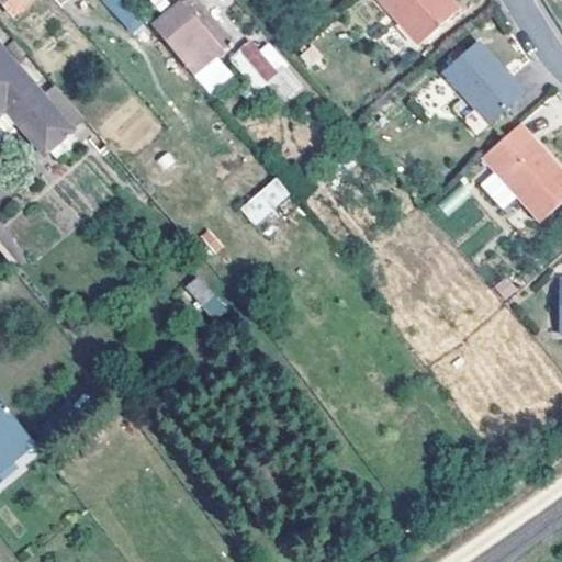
[(2,0),(14,14),(32,0),(2,0)]
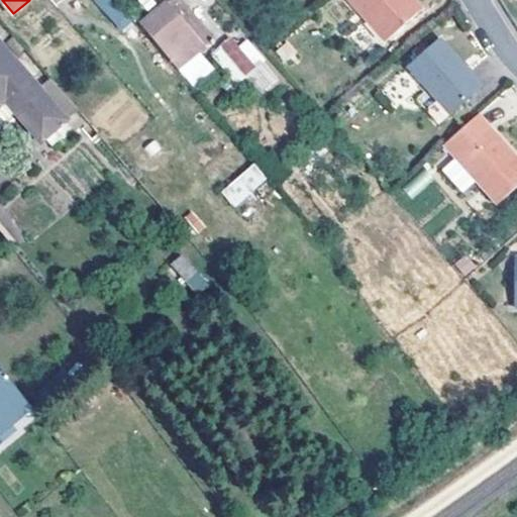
[(176,0),(173,0),(140,28),(177,71),(202,48),(188,31),(197,24),(176,0)]
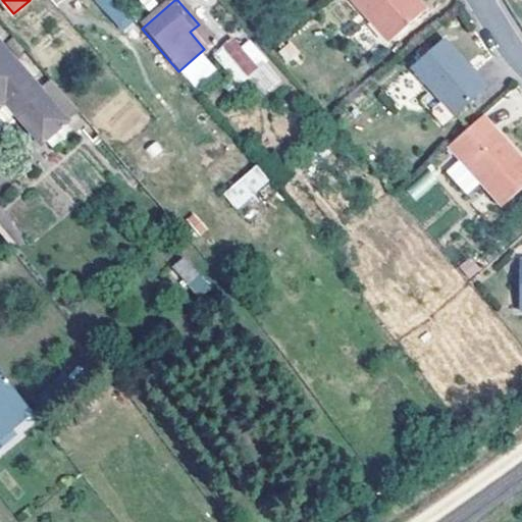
[(352,0),(394,48),(428,17),(412,0),(352,0)]
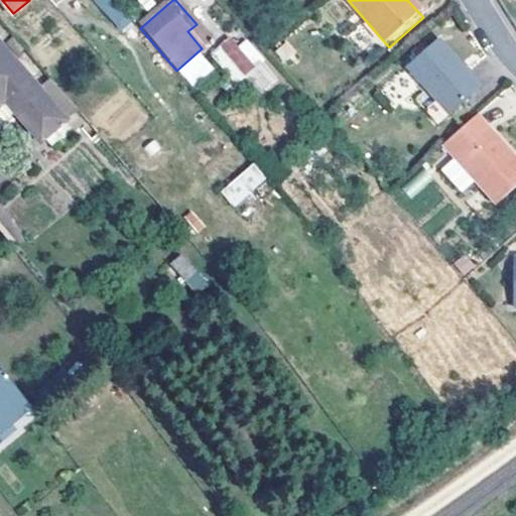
[(248,37),(237,45),(230,36),(210,51),(233,83),(265,59),(248,37)]
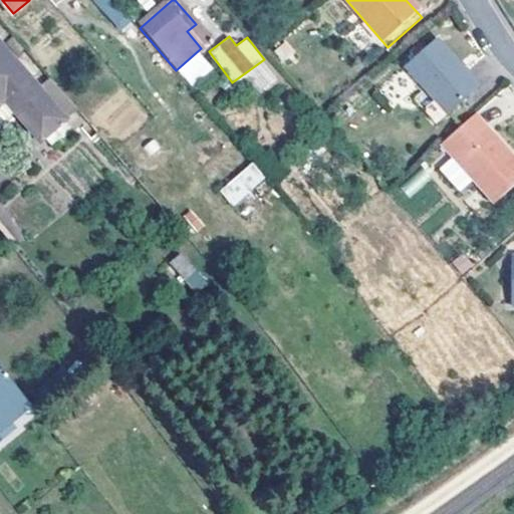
[(437,104),(426,113),(439,129),(482,91),(440,44),(411,71),(428,93),(437,104)]
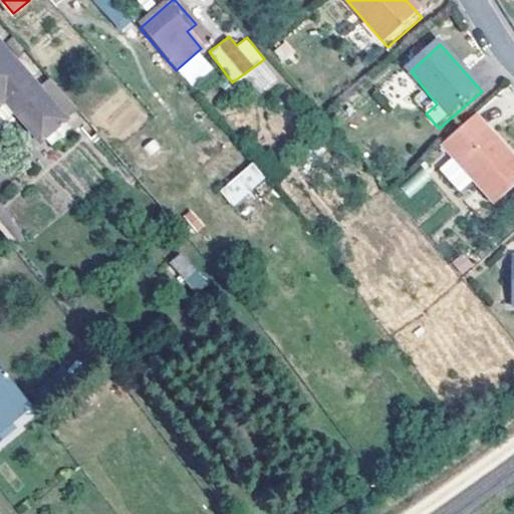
[(66,119),(37,87),(0,45),(0,106),(6,101),(40,142),(66,119)]
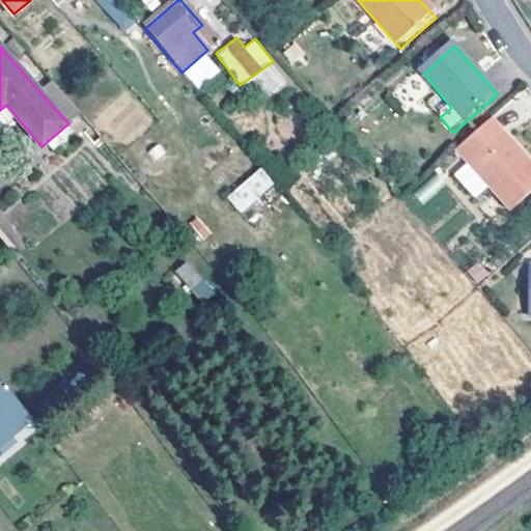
[(68,123),(80,113),(51,80),(38,90),(68,123)]
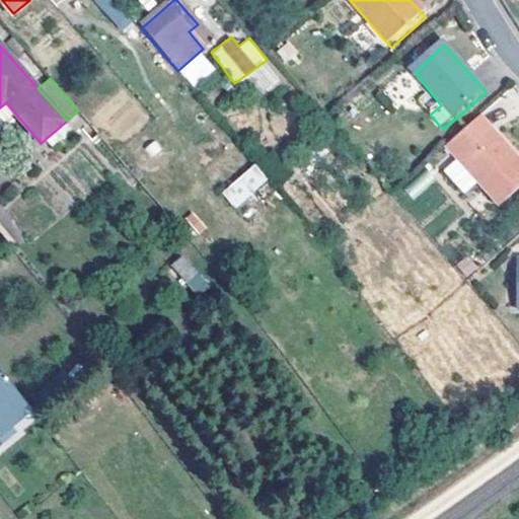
[(421,104),(430,115),(441,105),(432,94),(421,104)]
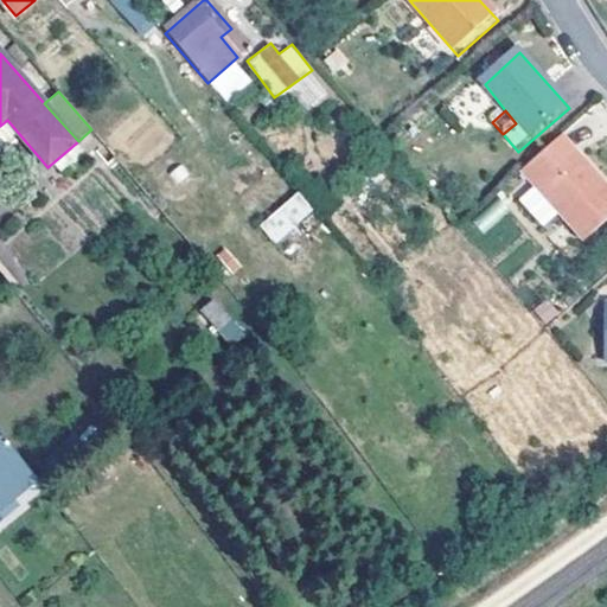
[(606,190),(564,139),(526,171),(541,187),(563,215),(586,240),(606,221),(606,190)]
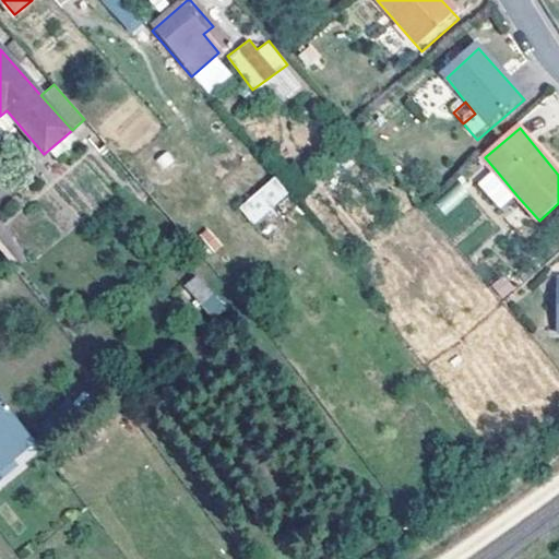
[(234,194),(242,206),(274,179),(264,168),(234,194)]
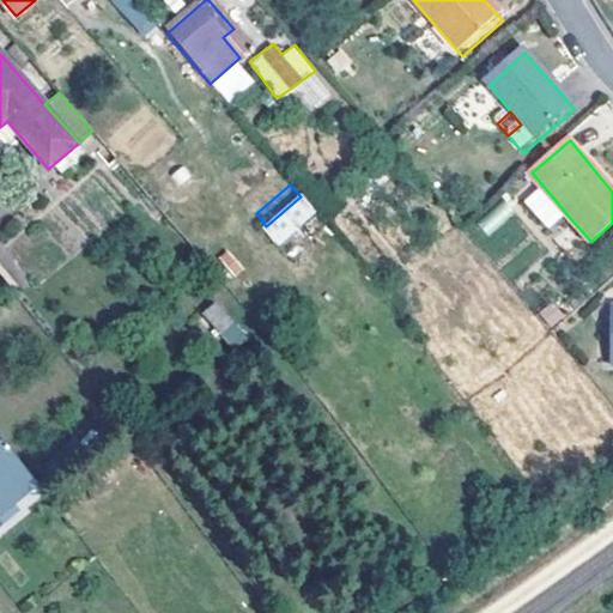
[(552,231),(569,217),(546,189),(528,204),(552,231)]
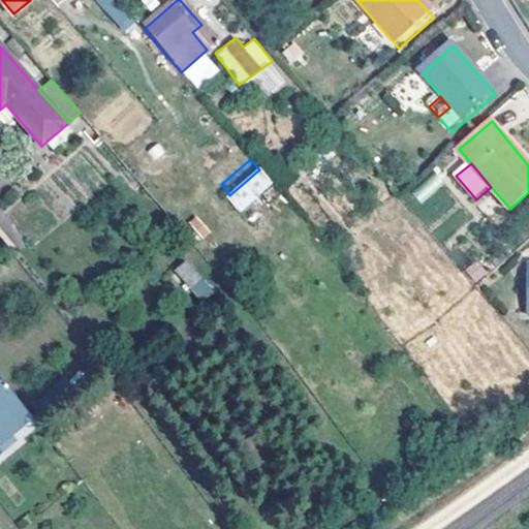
[(259,169),(229,195),(241,208),(270,182),(259,169)]
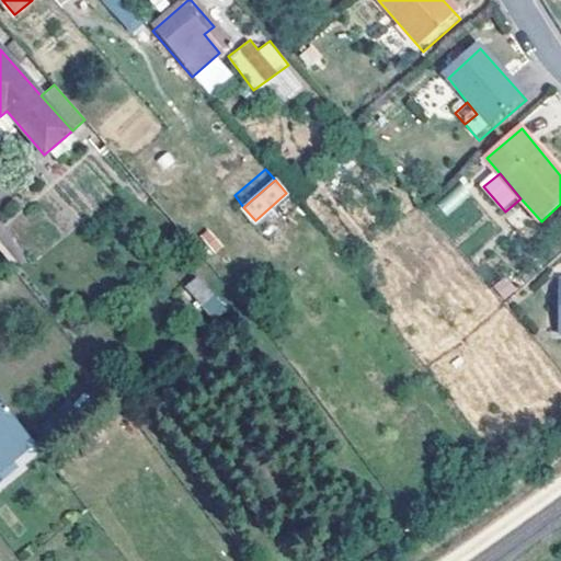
[(197,276),(186,285),(204,306),(215,295),(197,276)]
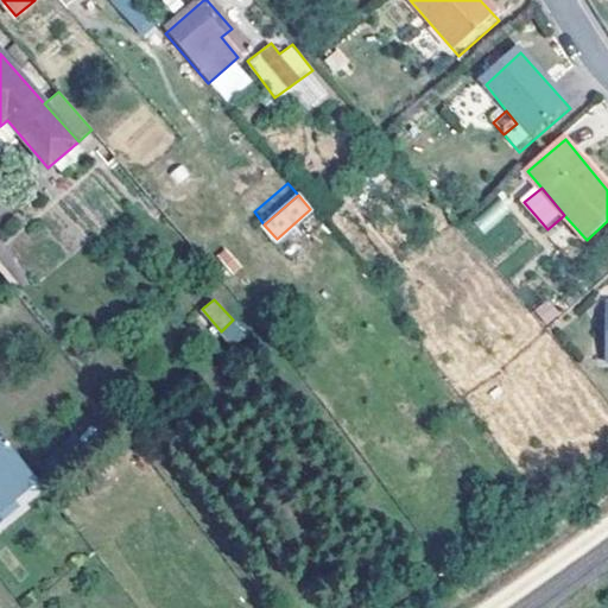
[(0,513),(42,480),(0,428),(0,513)]
